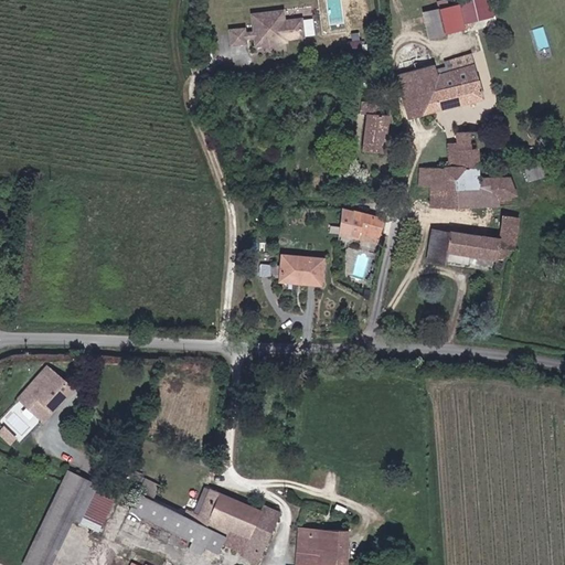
[(488,0),(466,0),(423,11),(430,41),(494,25),(488,0)]
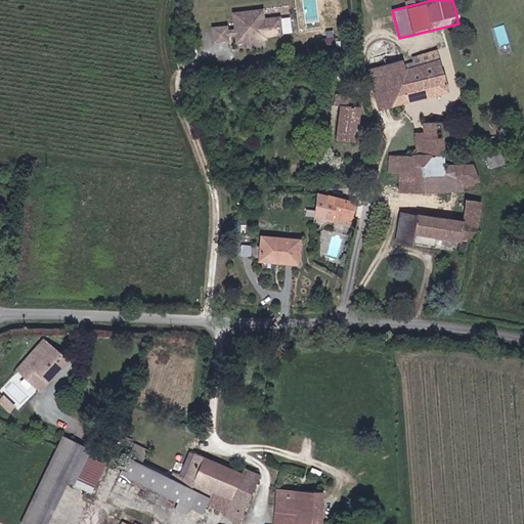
[(284,33),(282,17),(266,18),(265,9),(236,12),(238,29),(229,30),(229,26),(216,27),(217,39),(230,38),(230,34),(238,33),(239,41),(268,38),(267,35),(284,33)]
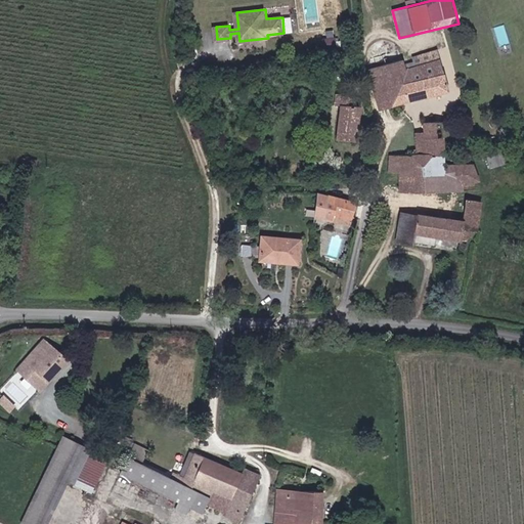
[(337,37),(323,37),(323,47),(337,46),(337,37)]
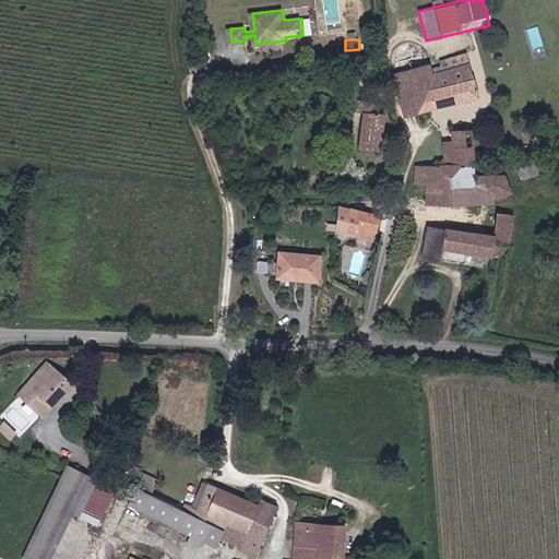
[(429,64),(391,75),(397,98),(403,118),(425,113),(480,96),(468,55),(444,61),(445,68),(431,72),(429,64)]
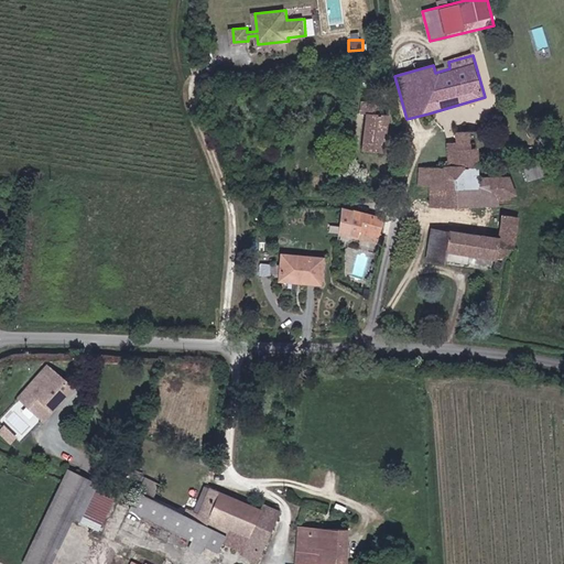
[(396,105),(361,102),(358,148),(370,149),(376,149),(376,154),(383,155),(386,130),(393,131),(396,105)]
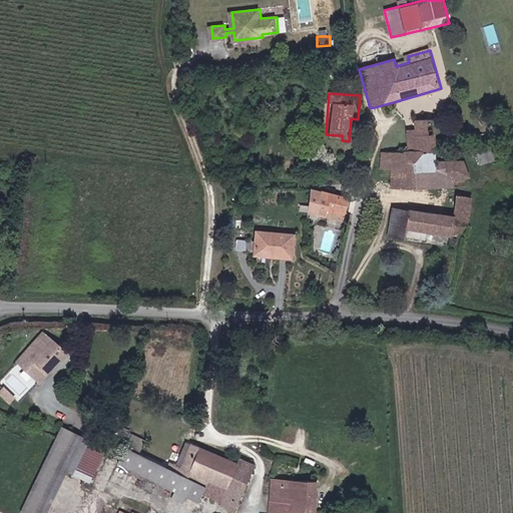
[(419,138),(410,139),(412,154),(385,157),(384,167),(384,172),(391,172),(391,186),(449,189),(449,182),(462,182),(463,183),(463,165),(436,166),(434,152),(432,125),(418,127),(419,138)]
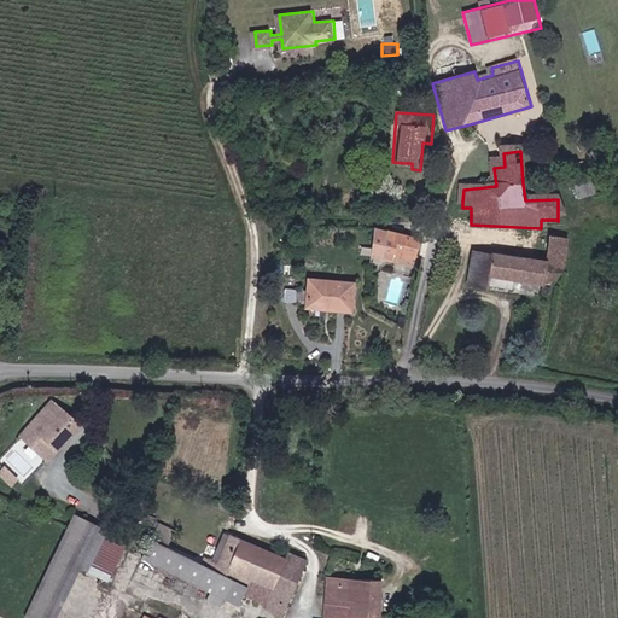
[(604,179),(573,181),(575,191),(605,188),(604,179)]
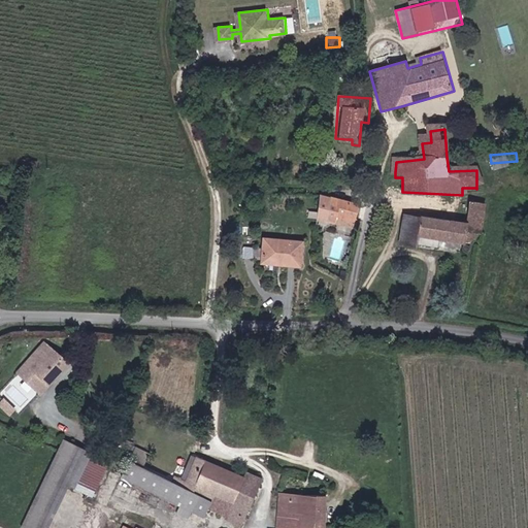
[(352,224),(357,200),(321,195),(318,219),(352,224)]
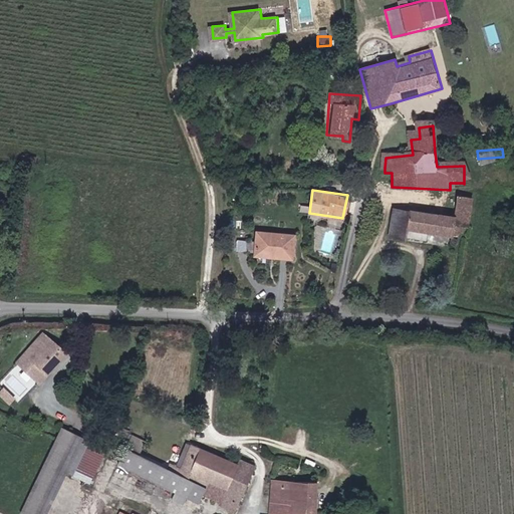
[(407,238),(408,228),(450,232),(451,228),(457,229),(458,223),(465,224),(468,198),(454,197),(453,211),(409,208),(392,207),(390,237),(407,238)]
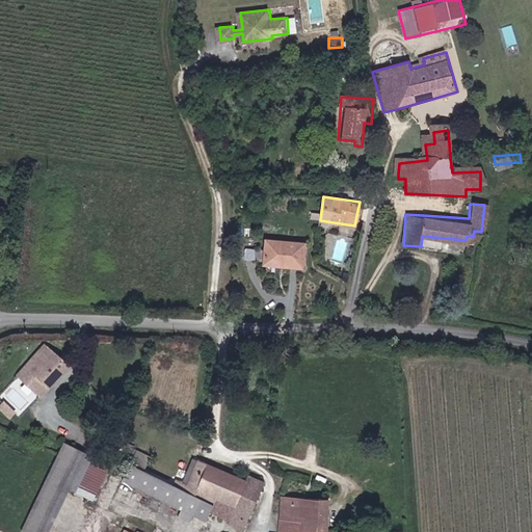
[(266,241),(265,260),(286,262),(285,265),(302,266),(304,244),(266,241)]
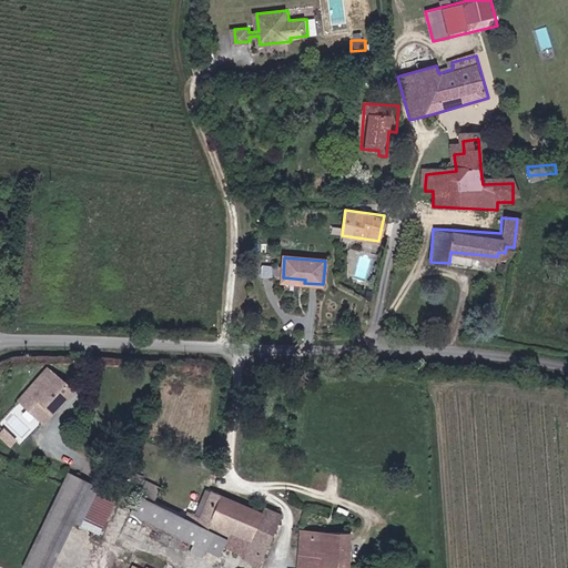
[(46,424),(74,387),(49,367),(20,402),(46,424)]
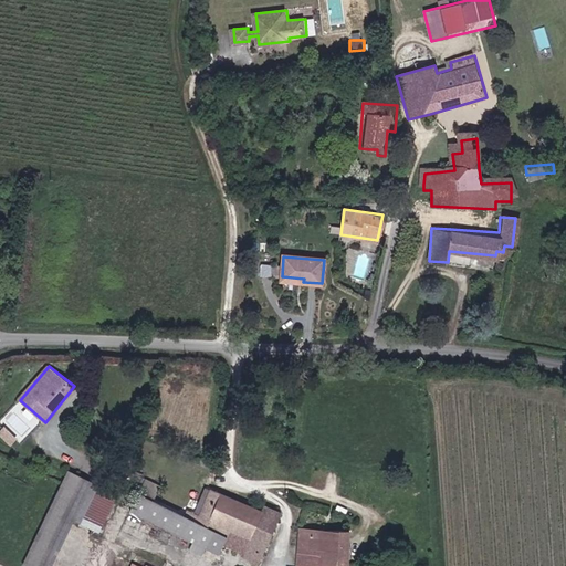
[(0,429),(0,436),(13,443),(18,436),(2,426),(0,429)]
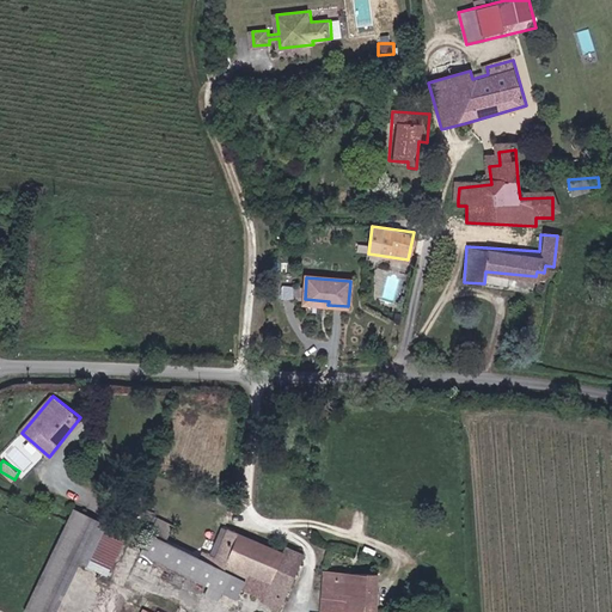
[(127,537),(122,533),(74,506),(65,525),(22,604),(35,611),(40,611),(81,536),(95,542),(84,562),(101,571),(105,574),(127,537)]
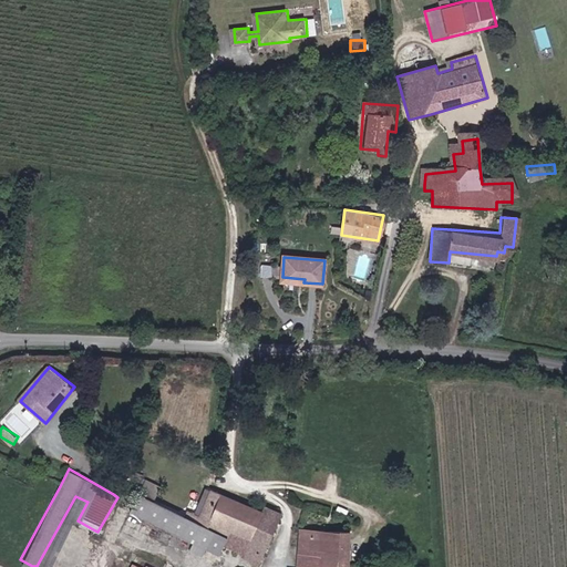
[(199,519),(197,522),(152,497),(160,482),(148,476),(146,481),(140,491),(133,505),(189,536),(187,540),(189,542),(188,546),(214,560),(215,558),(223,544),(229,547),(227,550),(240,557),(257,566),(276,527),(280,518),(263,509),(261,514),(224,495),(214,516),(204,511),(200,517),(199,519)]
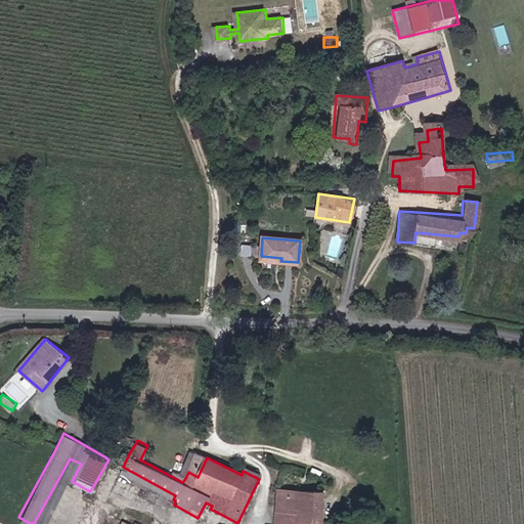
[(322,523),(326,490),(278,487),(273,523),(322,523)]
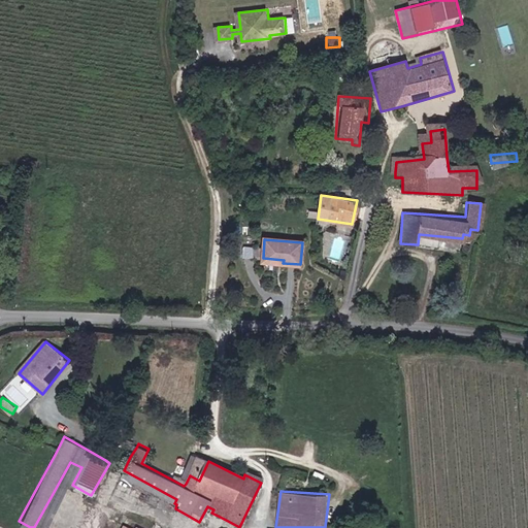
[(125,527),(170,527),(134,508),(124,527),(125,527)]
